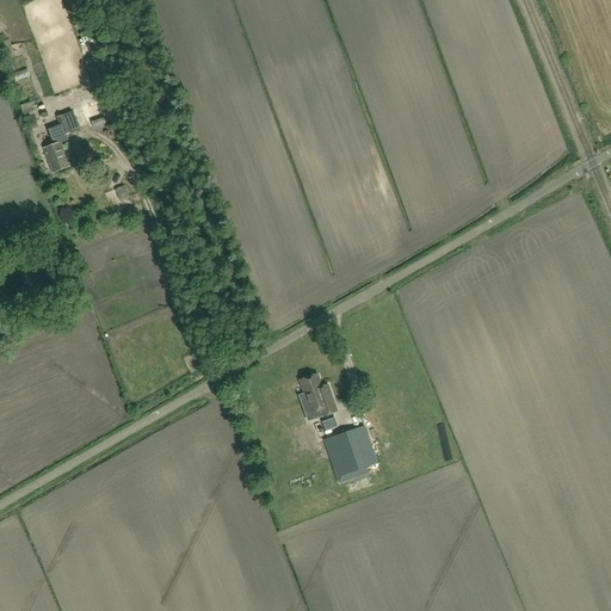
[(30,117),(25,104),(20,106),(24,119),(30,117)]
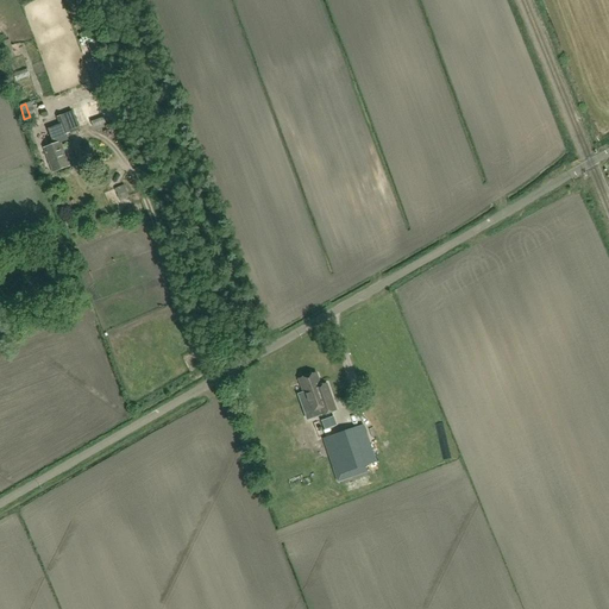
[(71,113),(57,118),(60,125),(63,136),(67,135),(77,130),(71,113)]
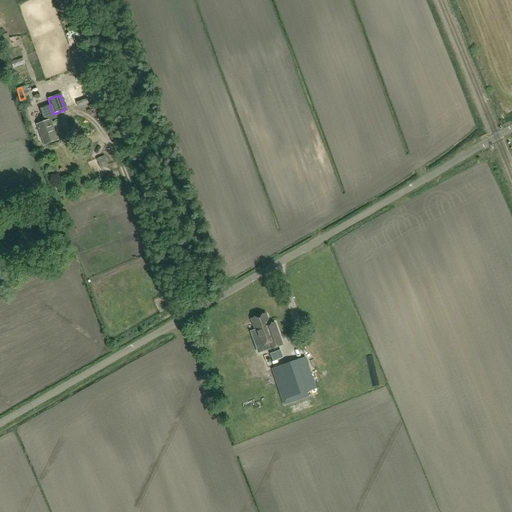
[(45,123),(37,125),(44,144),(58,139),(56,135),(52,123),(51,120),(58,118),(56,113),(53,114),(50,105),(40,109),(45,123)]
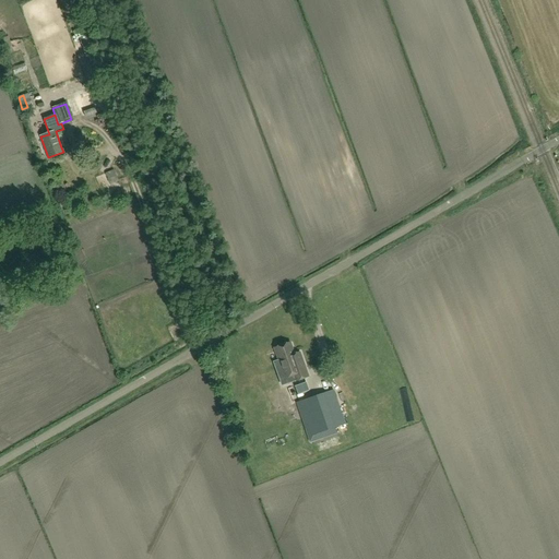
[(106,173),(110,183),(116,181),(111,170),(106,173)]
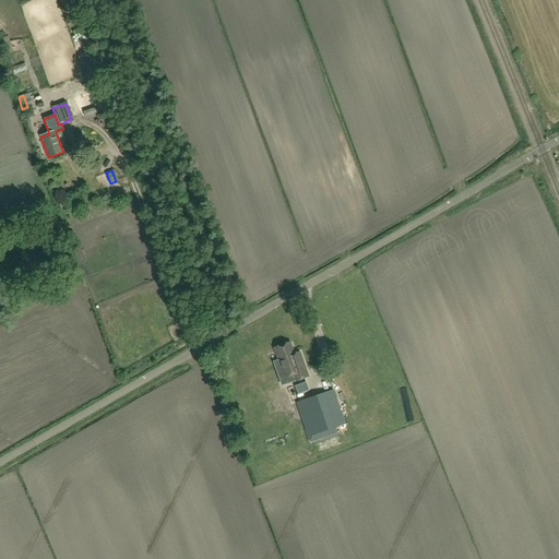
[(278,360),(273,363),(277,375),(282,387),(296,381),(308,377),(300,353),(295,355),(290,343),(275,348),(278,360)]
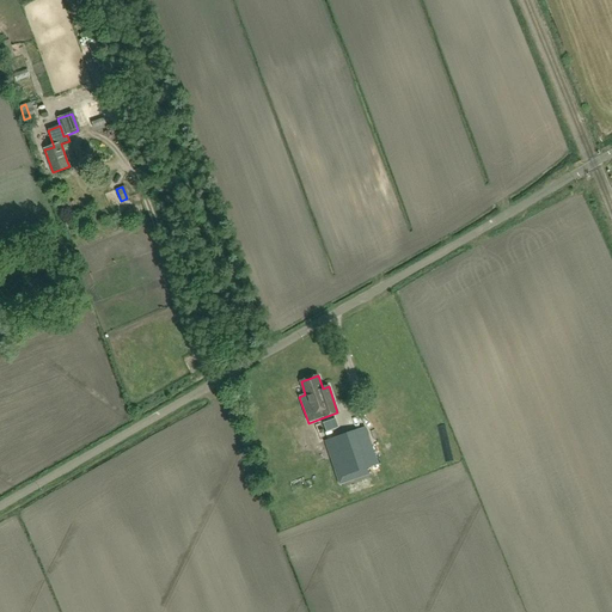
[(341,478),(378,465),(365,428),(328,441),(330,448),(334,460),(341,478)]
